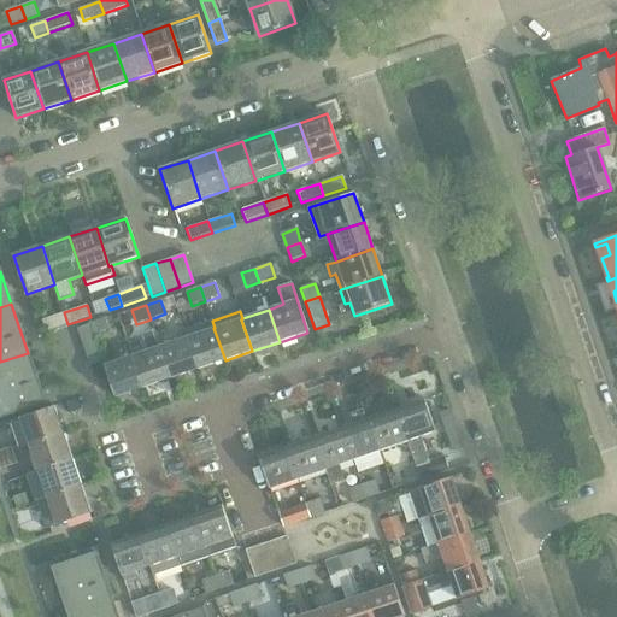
[(46,331),(68,324),(64,312),(42,319),(46,331)]
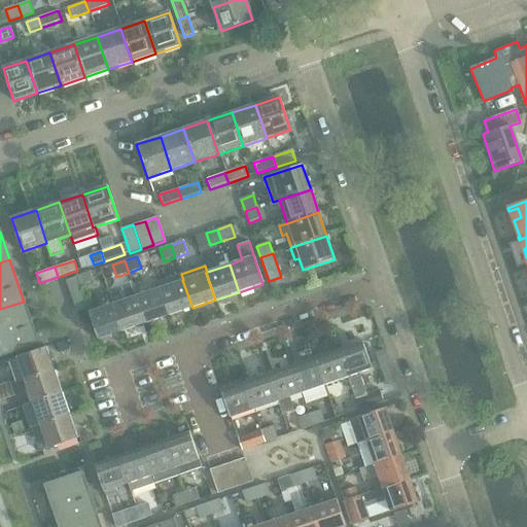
[(77,277),(79,284),(81,288),(93,284),(89,273),(77,277)]
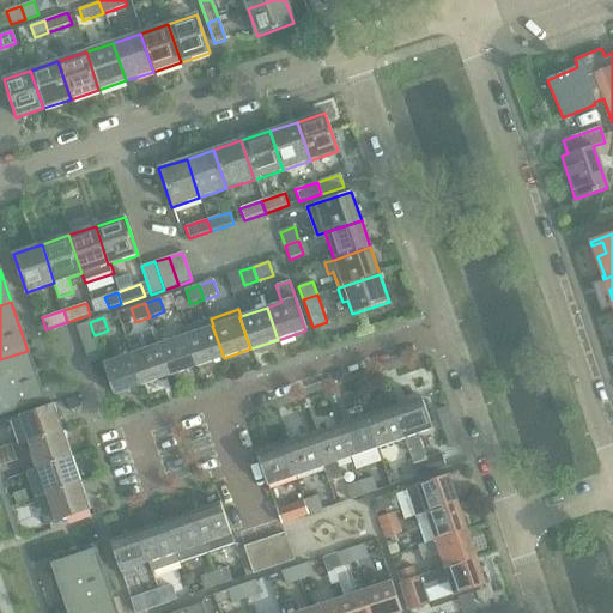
[(212,326),(211,319),(183,327),(186,335),(196,368),(224,358),(212,326)]
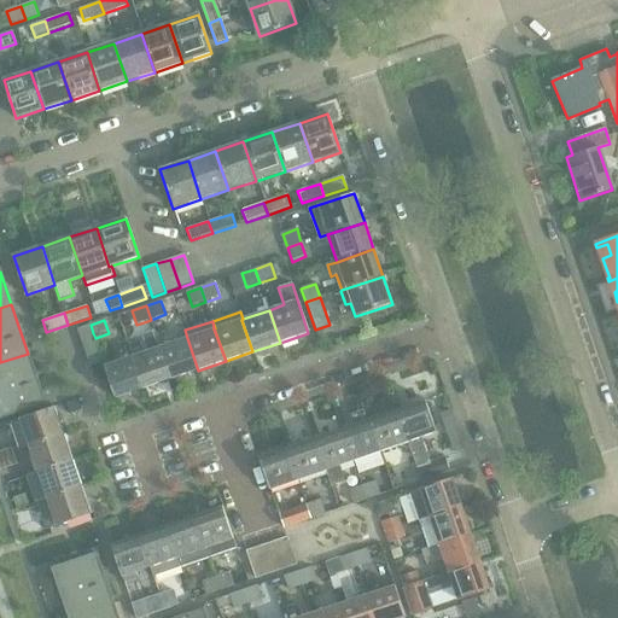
[(91,325),(76,330),(80,338),(93,333),(91,325)]
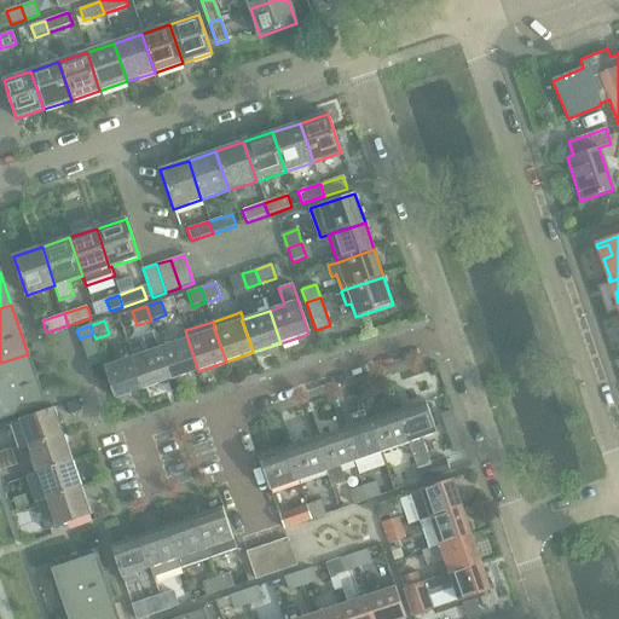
[(148,352),(132,357),(143,389),(172,380),(161,347),(155,331),(142,336),(148,352)]
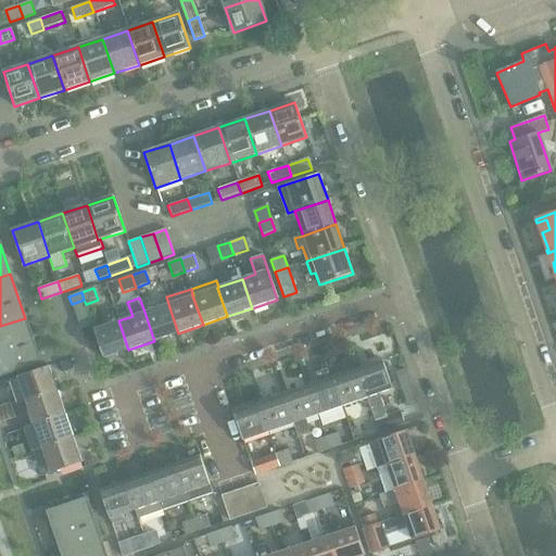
[(84,300),(72,304),(74,311),(86,306),(86,304),(84,300)]
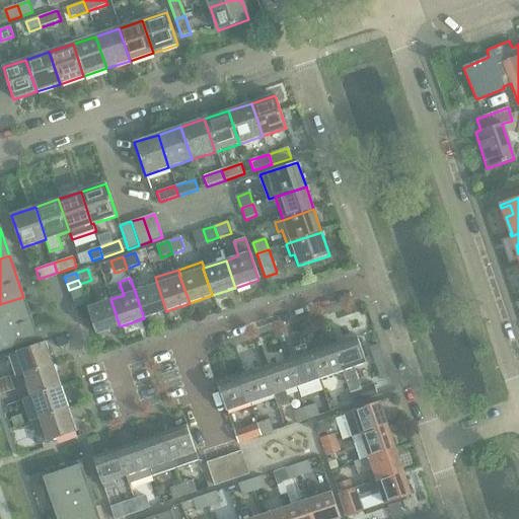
[(157,284),(135,291),(144,318),(166,311),(157,284)]
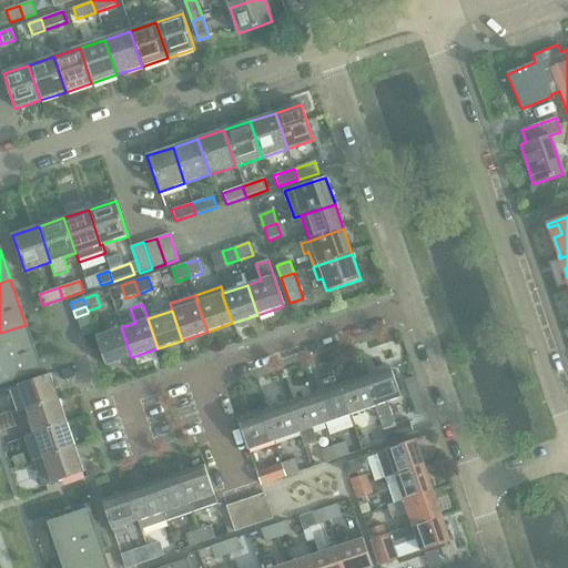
[(88,313),(75,317),(78,324),(90,318),(88,313)]
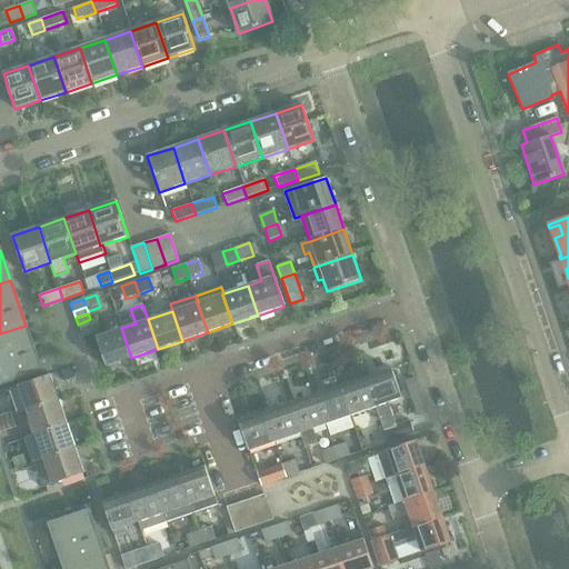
[(90,319),(78,325),(79,331),(92,326),(90,319)]
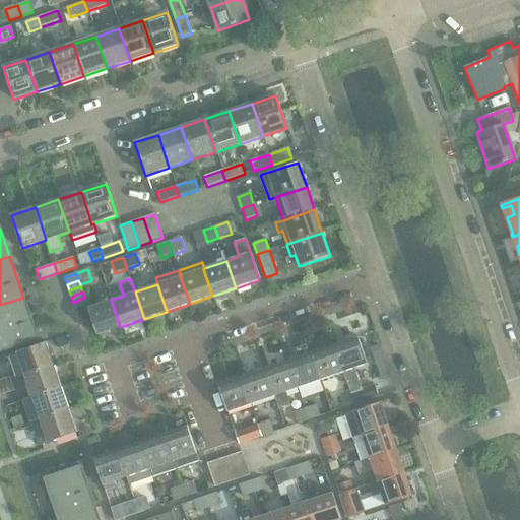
[(0,351),(38,339),(23,298),(0,305),(0,351)]
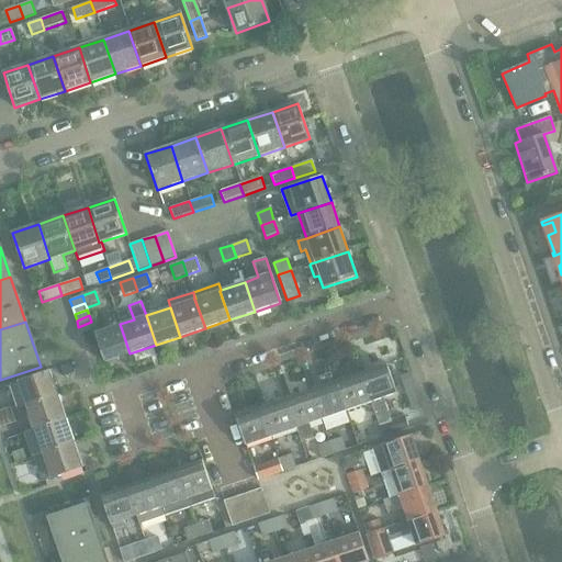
[(91,322),(78,327),(81,334),(93,329),(91,322)]
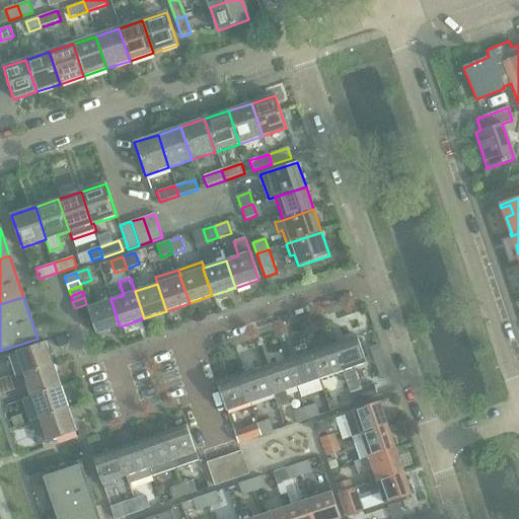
[(97,335),(120,326),(110,299),(88,307),(97,335)]
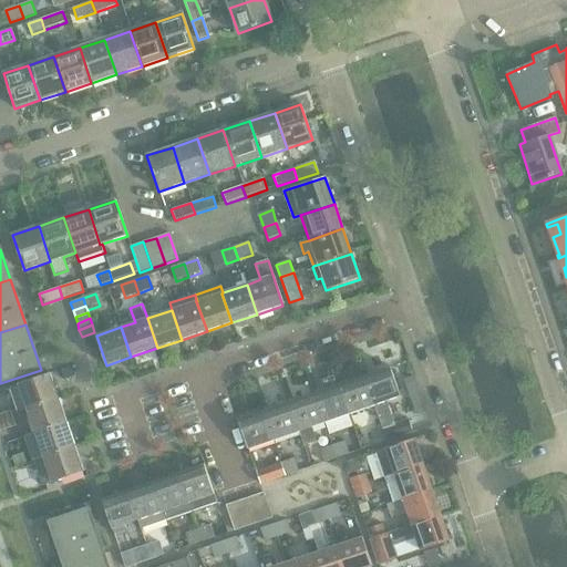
[(364,377),(374,406),(382,429),(387,442),(412,432),(408,420),(394,424),(387,402),(400,398),(390,368),(364,377)]
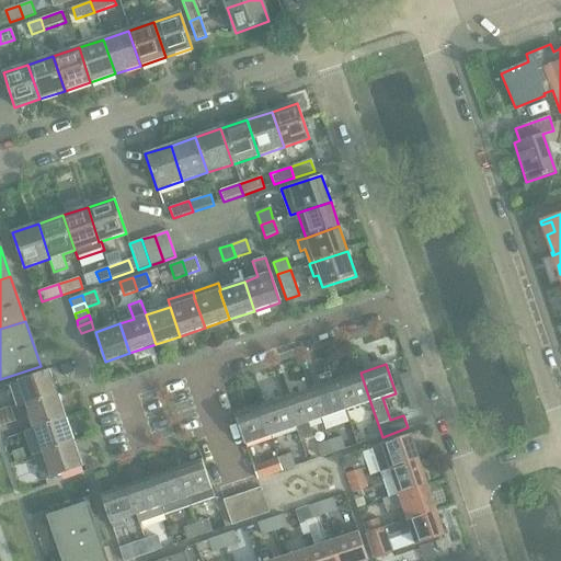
[(50,370),(10,384),(19,409),(27,405),(26,405),(59,395),(50,370)]
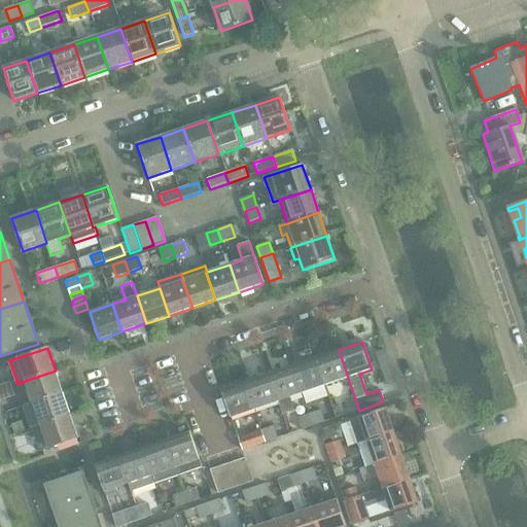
[(324,386),(348,378),(339,350),(315,358),(324,386)]
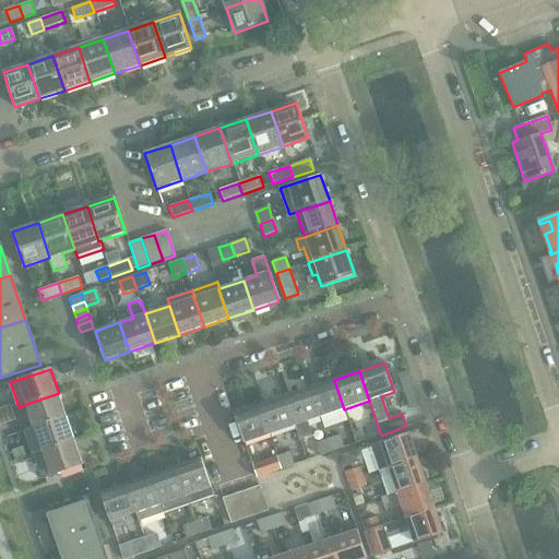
[(411,378),(401,382),(404,392),(414,389),(412,381),(412,380),(411,378)]
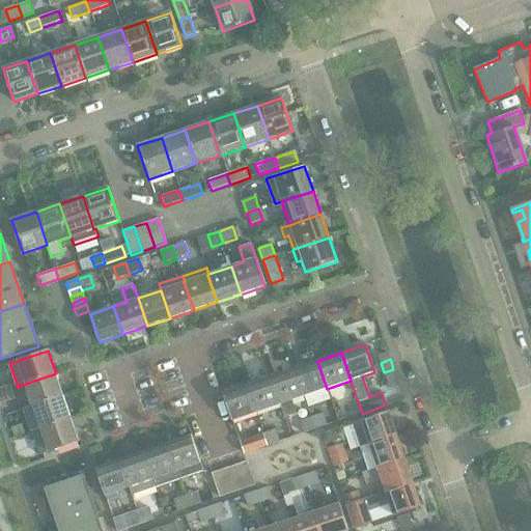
[(317,361),(294,369),(303,397),(327,389),(317,361)]
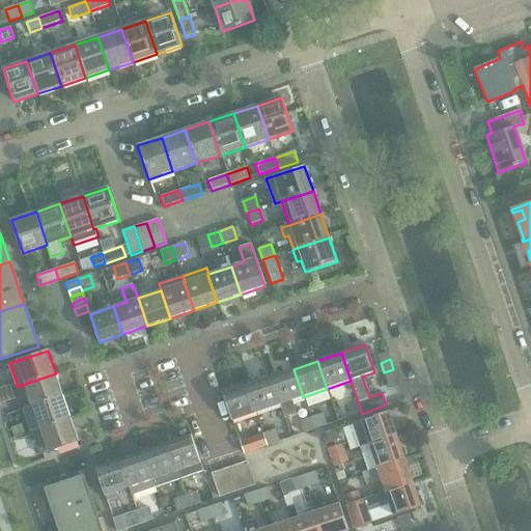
[(297,414),(292,401),(303,397),(294,369),(271,378),(280,404),(284,418),(297,414)]
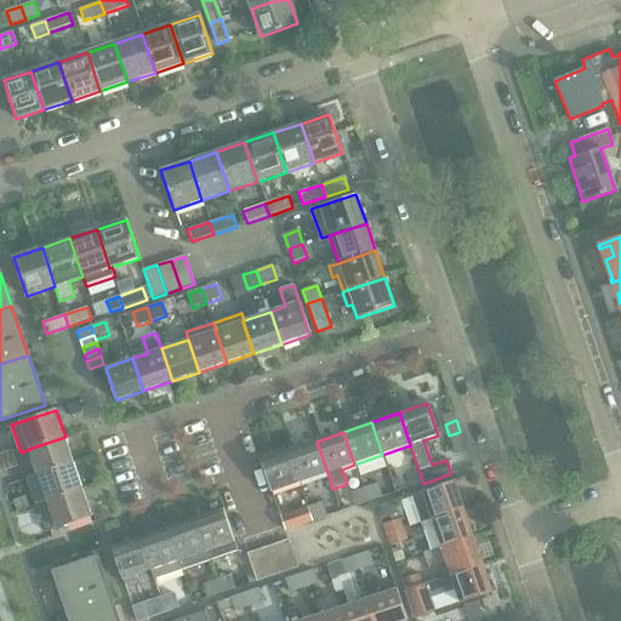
[(29,449),(30,449),(39,476),(74,463),(66,437),(29,449)]
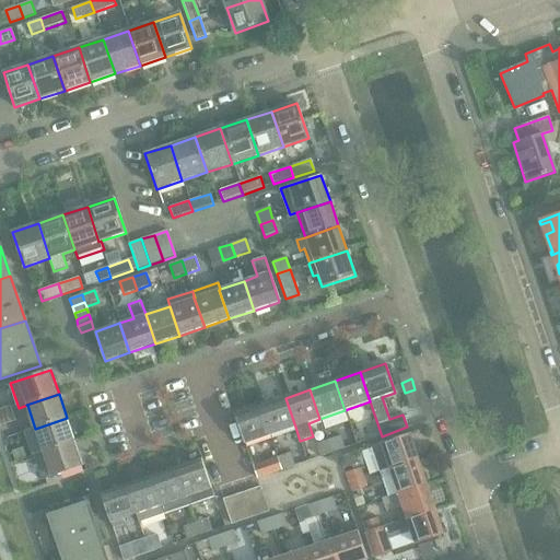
[(270,435),(295,427),(286,398),(260,407),(270,435)]
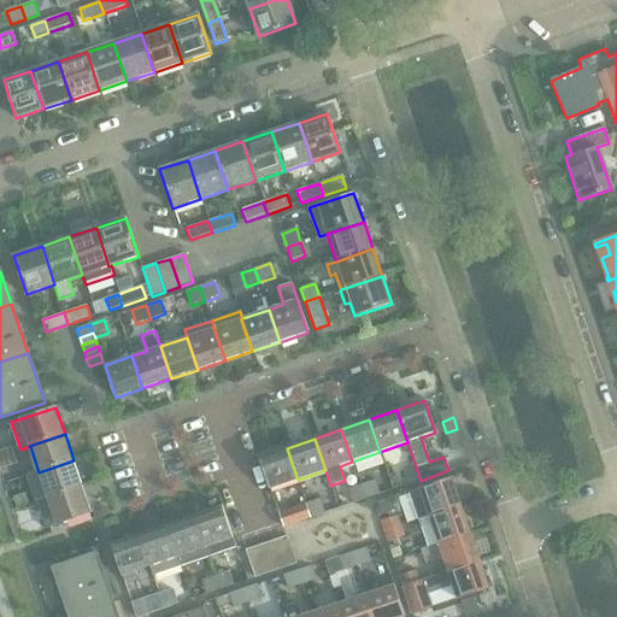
[(270,489),(298,480),(287,448),(259,458),(270,489)]
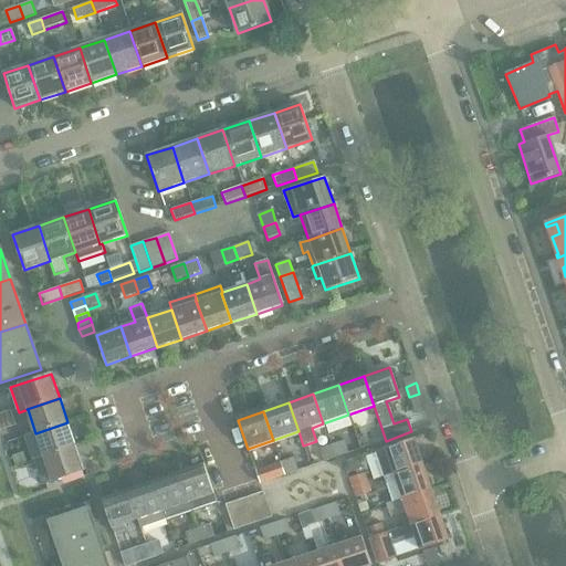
[(0,430),(16,426),(11,415),(0,418),(0,430)]
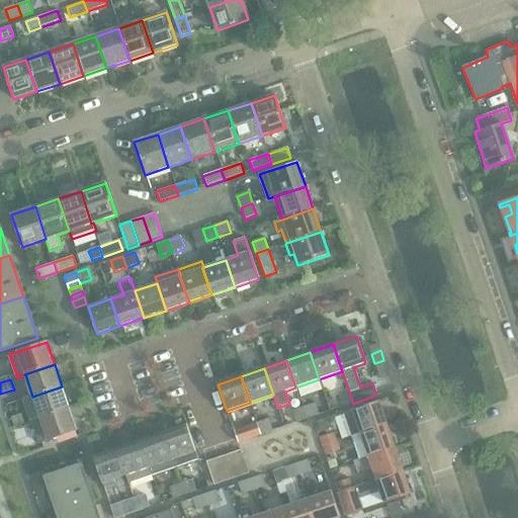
[(32,397),(40,419),(70,409),(62,386),(32,397)]
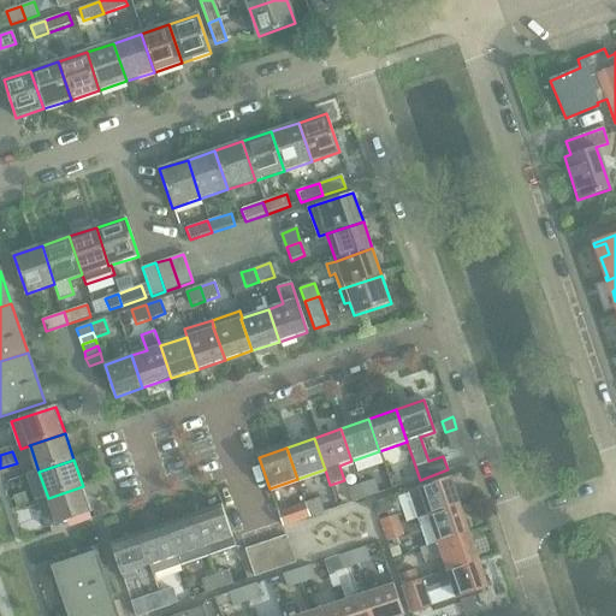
[(406,485),(420,480),(415,466),(401,471),(406,485)]
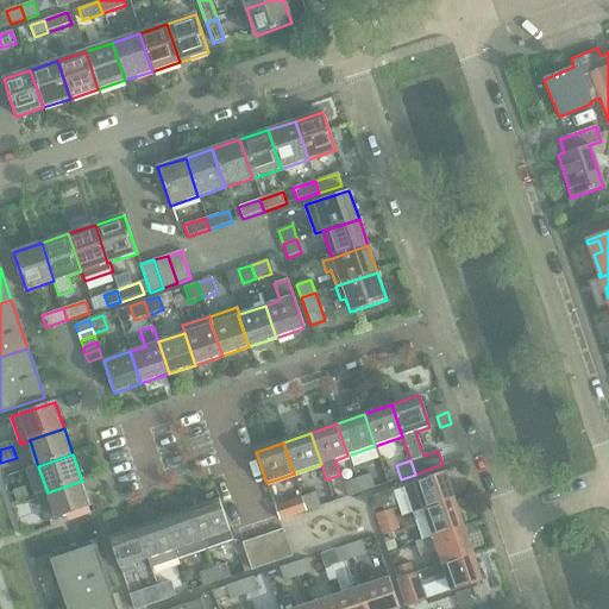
[(445,472),(403,487),(413,514),(425,509),(425,510),(456,500),(445,472)]
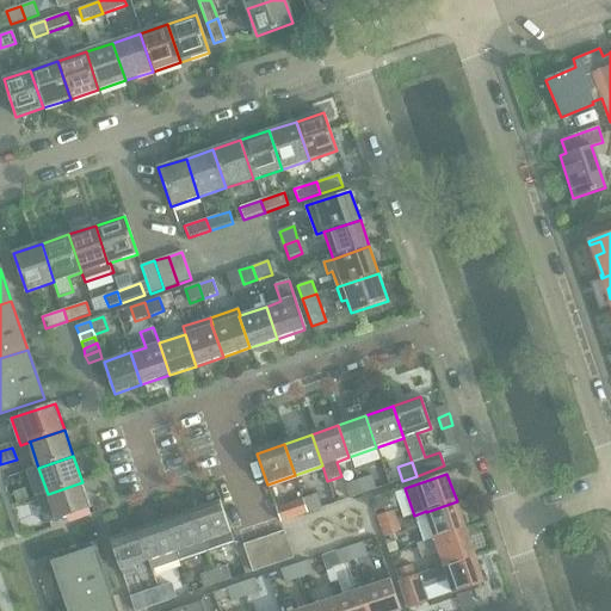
[(371,476),(357,481),(362,494),(376,489),(371,476)]
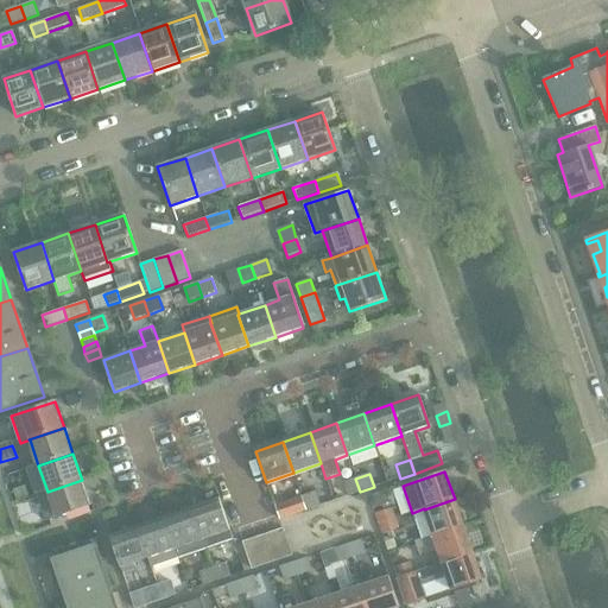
[(348,496),(360,492),(355,479),(343,483),(348,496)]
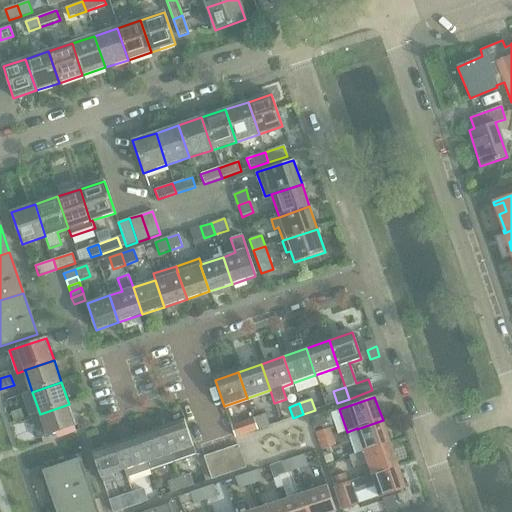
[(40,414),(31,417),(39,439),(76,426),(69,404),(40,414)]
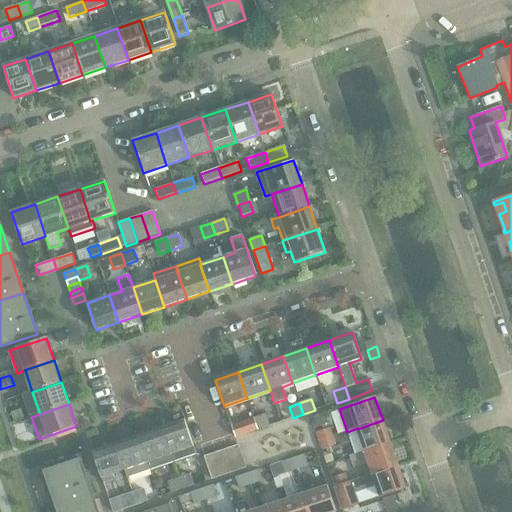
[(21,410),(10,414),(14,423),(24,419),(21,410)]
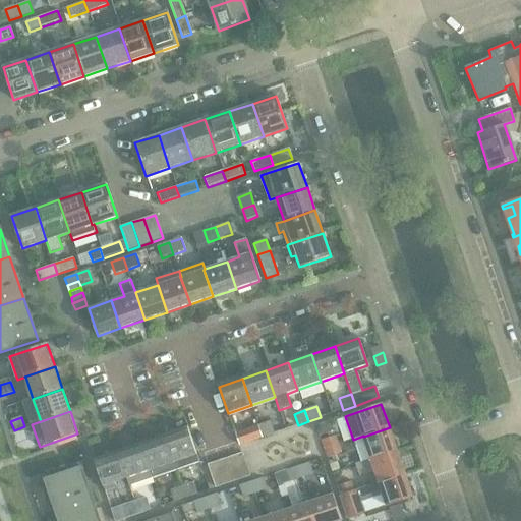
[(270,421),(258,425),(263,438),(275,433),(270,421)]
